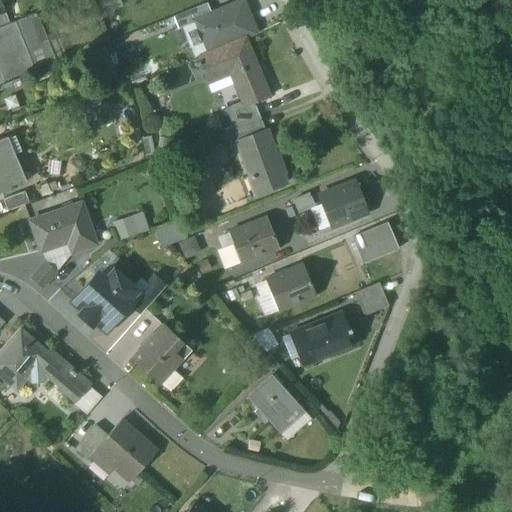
[(119,0),(98,0),(104,13),(122,6),(119,0)]
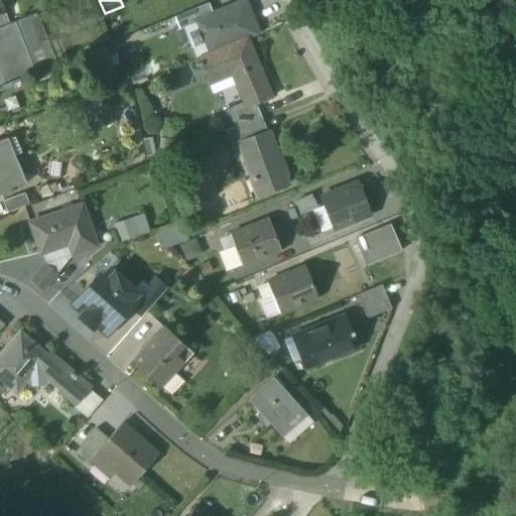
[(197,24),(210,54),(247,39),(258,35),(244,2),(213,15),(196,22),(197,24)]
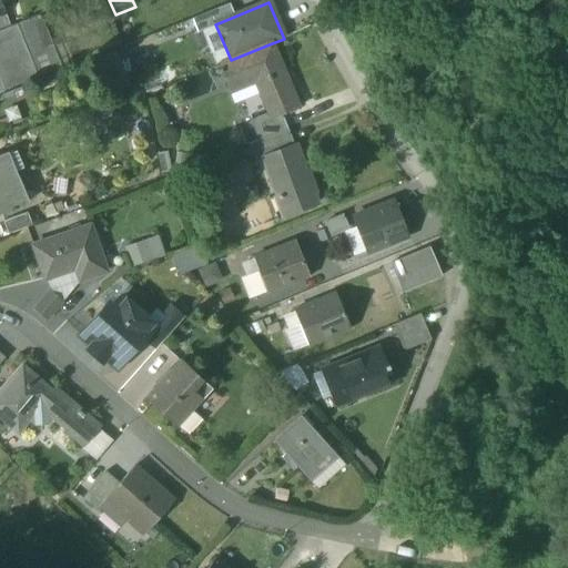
[(192,20),(198,34),(204,31),(216,27),(215,24),(234,17),(230,4),(192,20)]
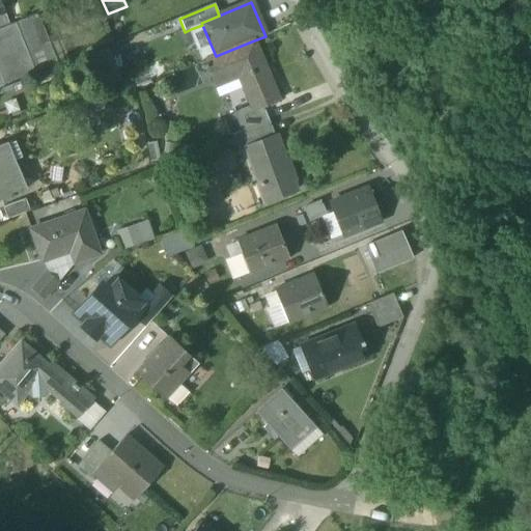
[(15,23),(23,46),(45,37),(36,15),(15,23)]
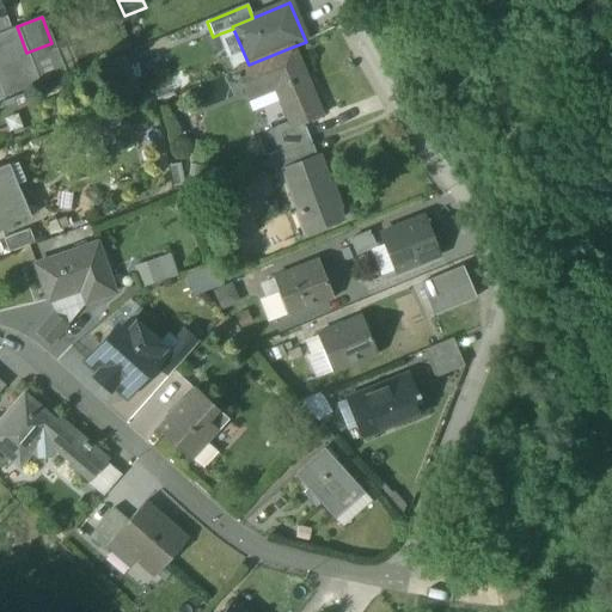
[(0,32),(0,65),(28,55),(26,53),(17,26),(0,32)]
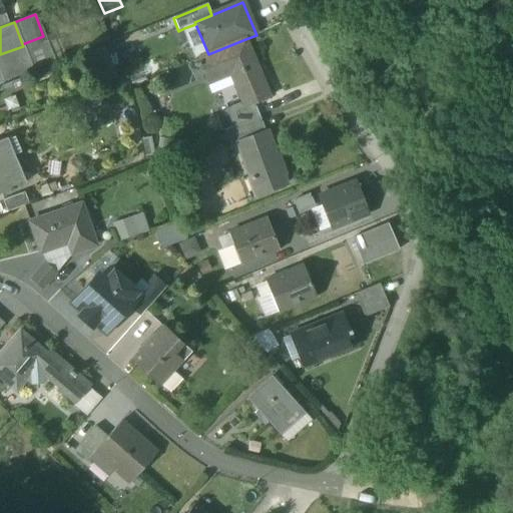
[(208,54),(195,24),(184,28),(197,59),(208,54)]
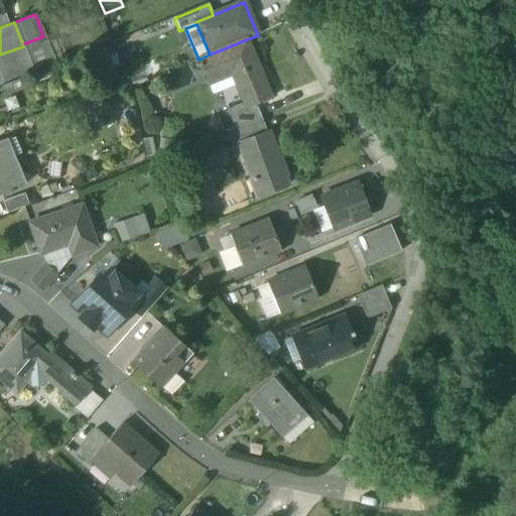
[(271,99),(247,39),(210,54),(199,59),(198,59),(207,81),(231,71),(244,103),(246,109),(256,105),(271,99)]
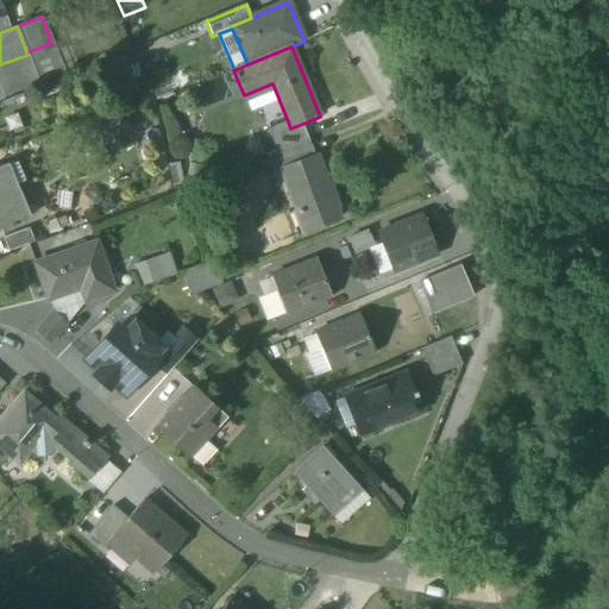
[(0,98),(38,83),(27,55),(0,64),(0,98)]
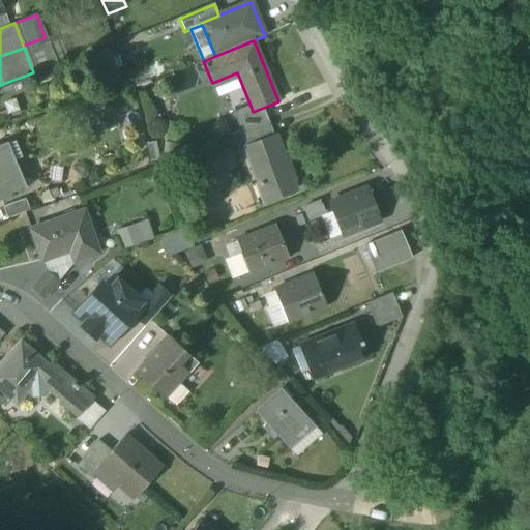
[(95,55),(110,87),(122,82),(109,49),(95,55)]
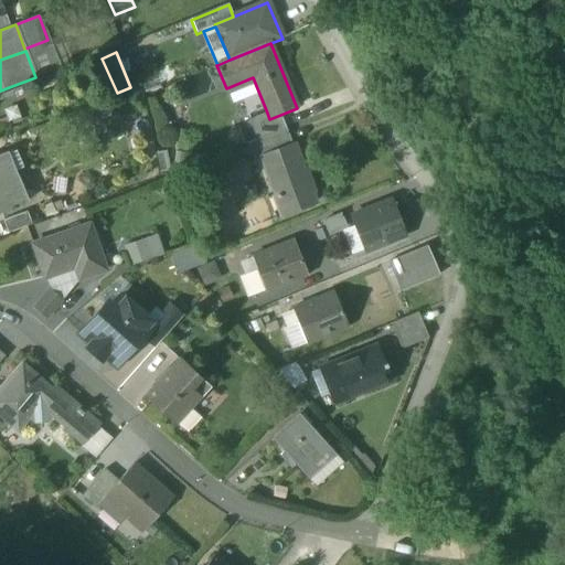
[(248,120),(256,140),(286,129),(280,115),(269,119),(267,113),(248,120)]
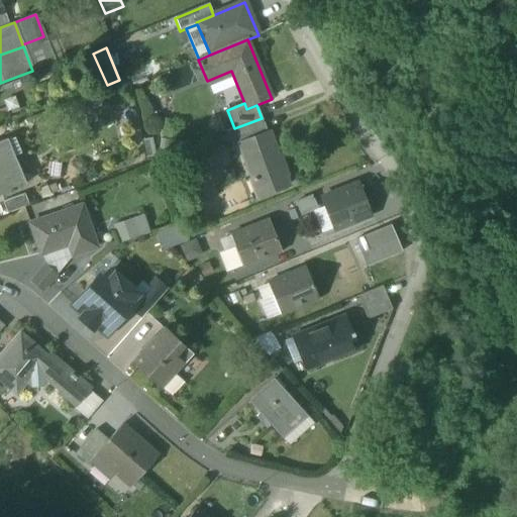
[(268,133),(262,118),(234,128),(226,132),(232,148),(239,145),(239,144),(268,133)]
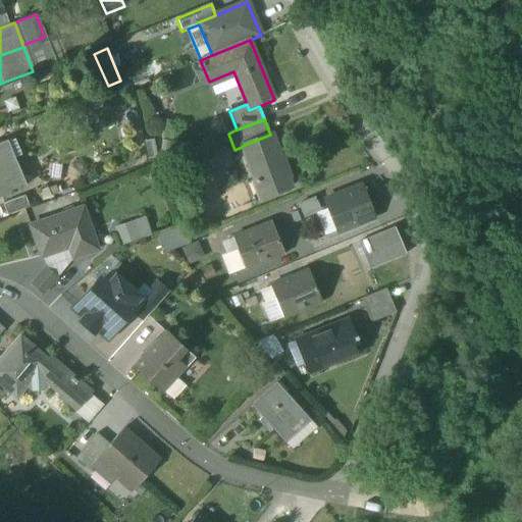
[(263,181),(268,197),(291,188),(288,178),(290,177),(285,166),(283,167),(271,135),(270,135),(242,146),(242,147),(256,184),(263,181)]
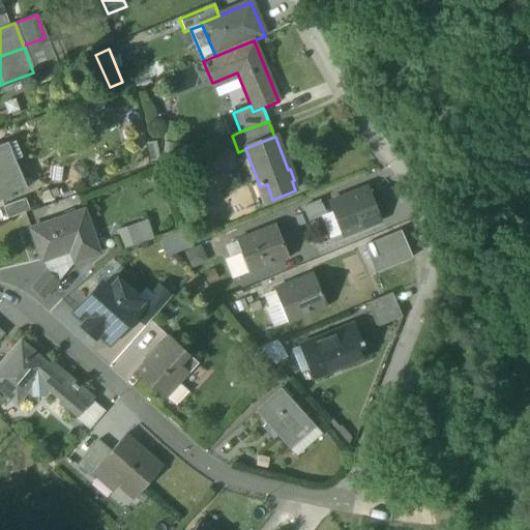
[(15,140),(2,145),(9,162),(22,156),(15,140)]
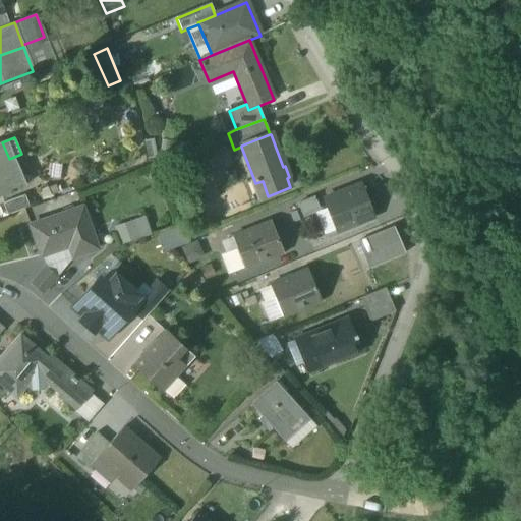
[(148,160),(157,158),(153,140),(143,141),(148,160)]
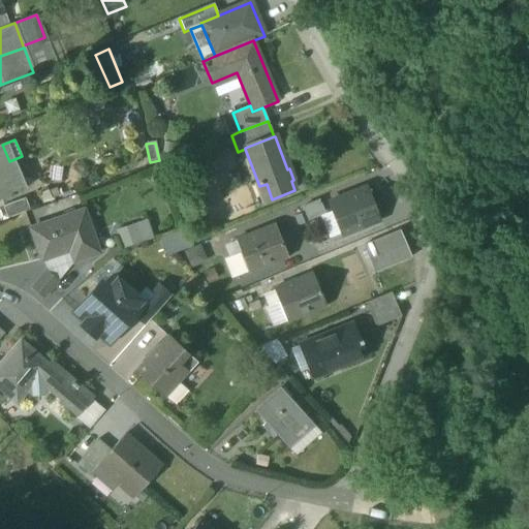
[(2,145),(0,146),(0,157),(3,163),(9,161),(2,145)]
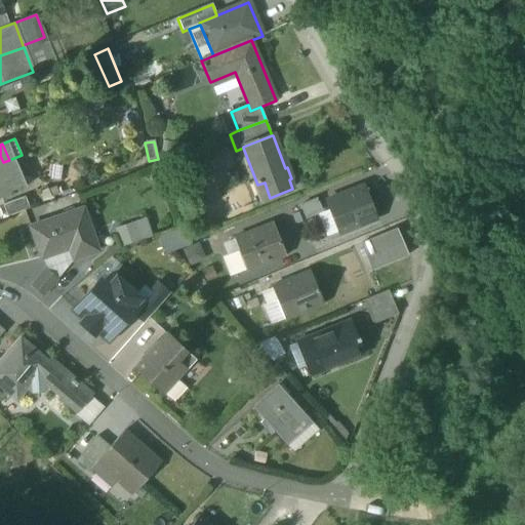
[(0,198),(0,199),(23,190),(9,160),(3,162),(0,156),(0,198)]
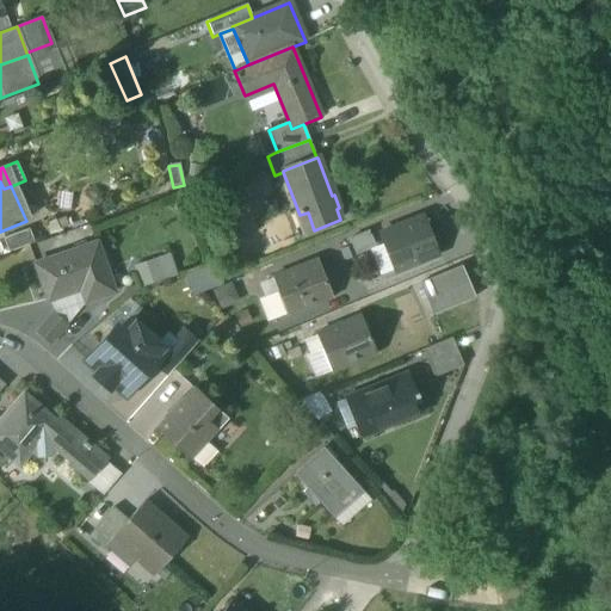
[(306,233),(314,230),(308,213),(300,215),(306,233)]
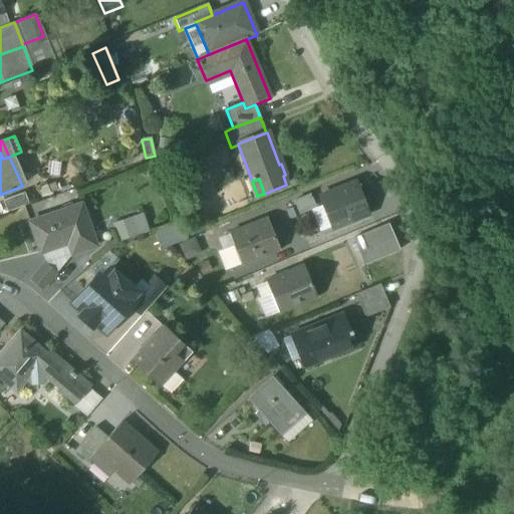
[(331,228),(368,213),(356,184),(319,199),(321,204),(331,228)]
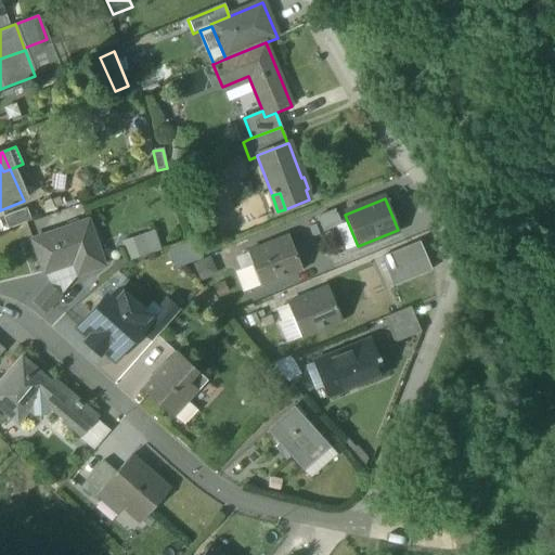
[(2,218),(8,230),(30,221),(26,209),(2,218)]
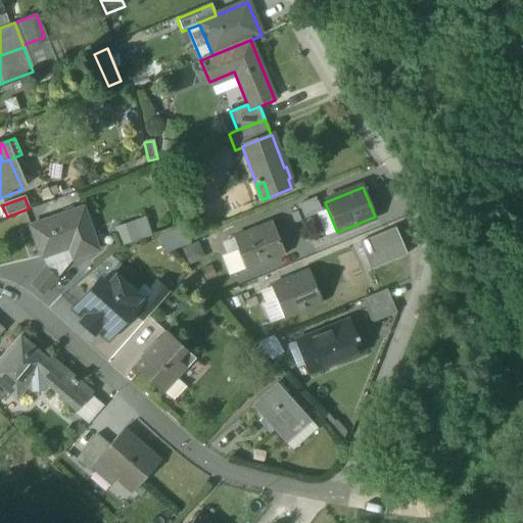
[(316,198),(300,204),(305,216),(316,211),(320,209),(316,198)]
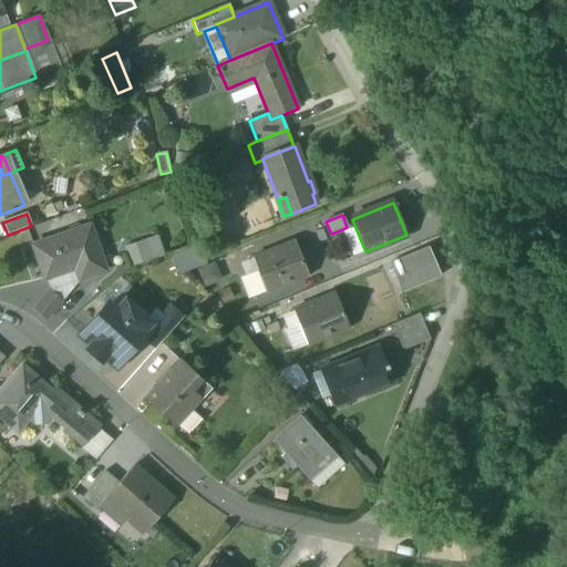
[(352,257),(366,251),(354,225),(347,227),(342,229),(352,257)]
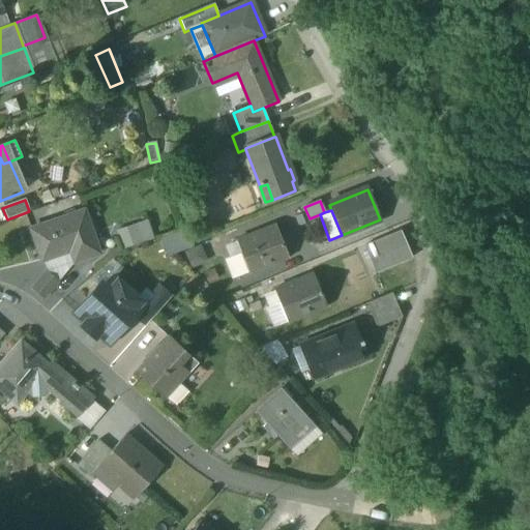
[(70,251),(75,262),(98,254),(83,211),(31,230),(41,261),(70,251)]
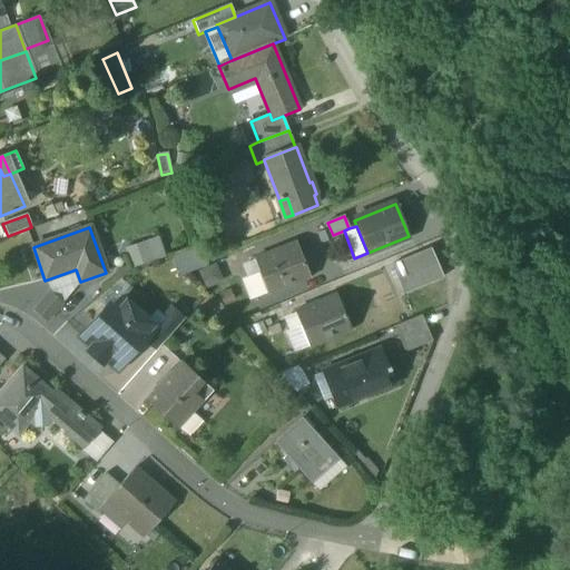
[(158,237),(124,248),(130,269),(165,259),(158,237)]
